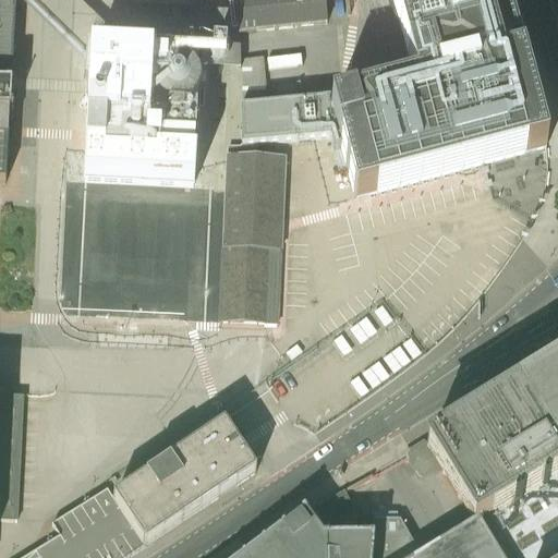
[(0,0),(0,184),(4,185),(11,89),(10,89),(14,0),(0,0)]
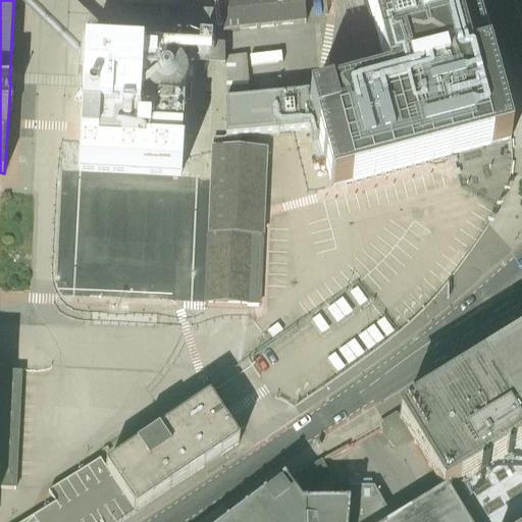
[(302,0),(220,0),(223,33),(305,24),(302,0)]
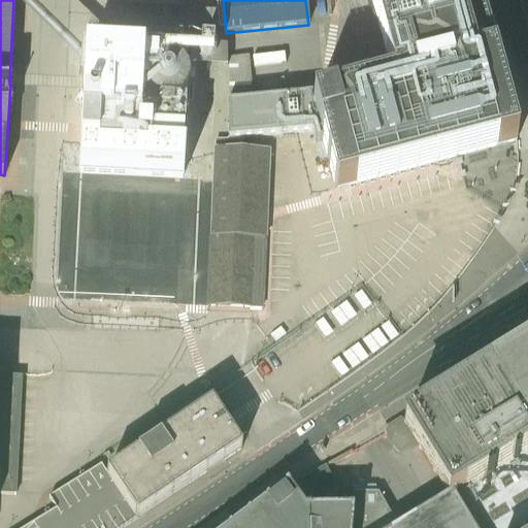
[(517,142),(477,0),(370,0),(393,83),(314,104),(322,134),(336,189),(517,142)]
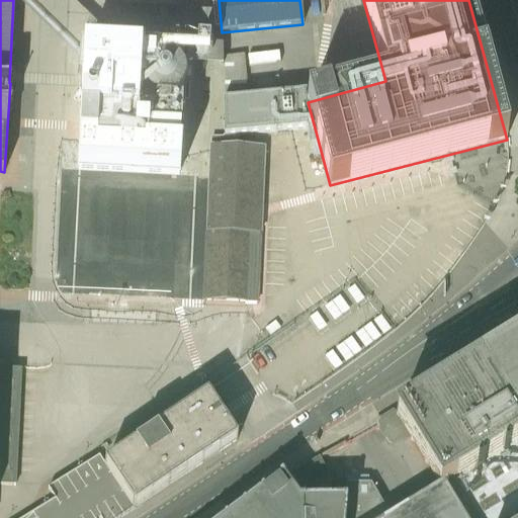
[(186,45),(85,39),(82,89),(73,99),(85,109),(79,116),(79,118),(81,119),(79,145),(180,150),(186,45)]
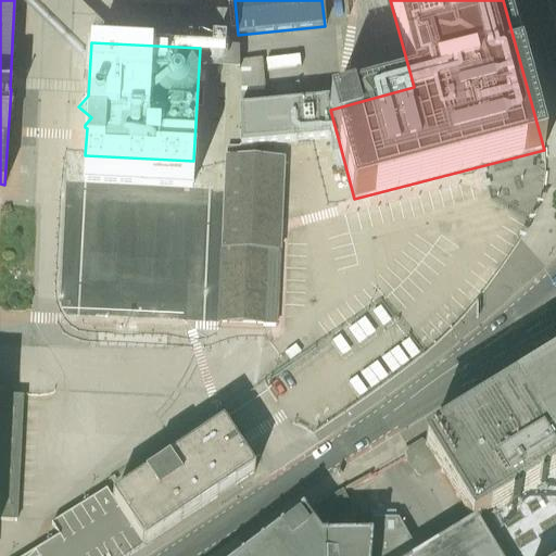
[(328,101),(240,110),(240,148),(255,146),(329,139),(330,143),(339,141),(330,110),(329,111),(328,101)]
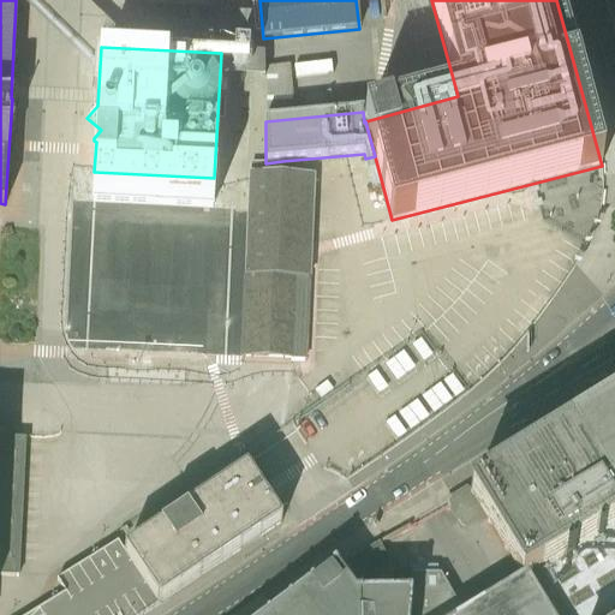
[(282,161),(266,163),(267,165),(251,163),(243,357),(290,359),(290,360),(304,360),(312,178),(281,177),(282,161)]
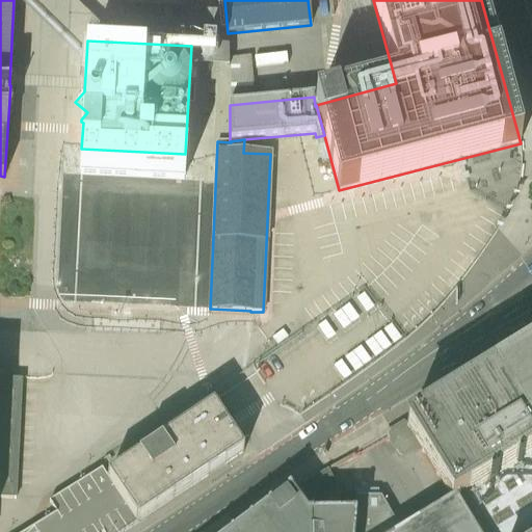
[(191,182),(85,178),(79,301),(186,307),(191,182)]
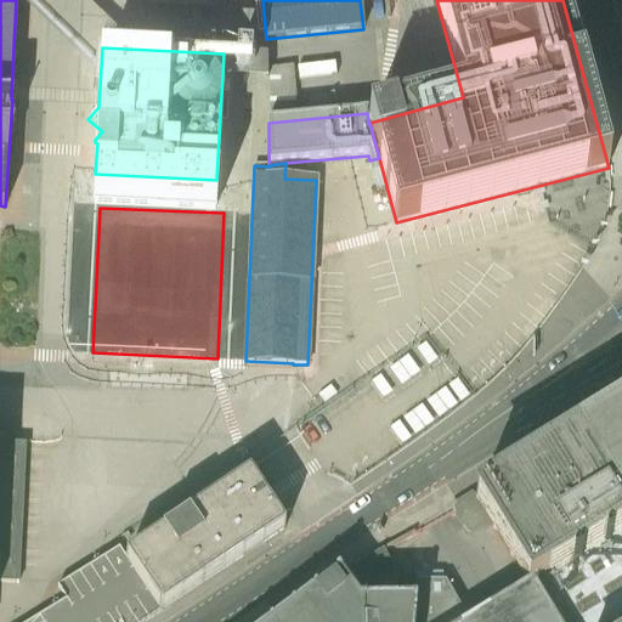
[(621,621),(621,410),(475,501),(529,588),(530,588),(531,588),(552,621),(621,621)]
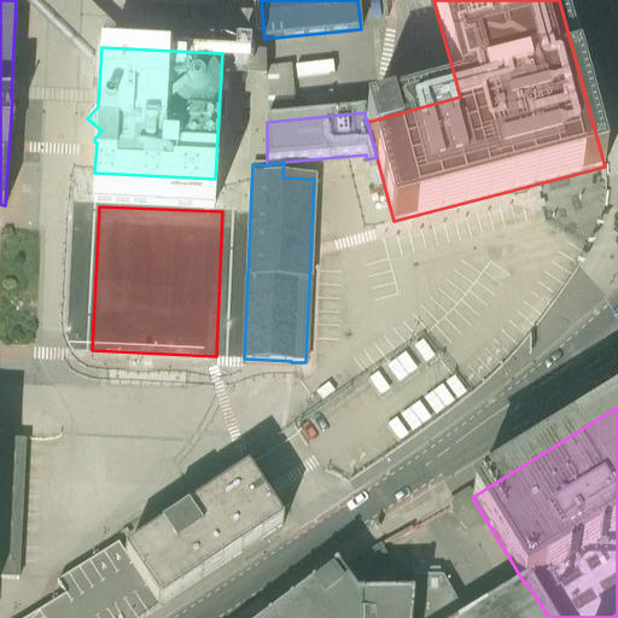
[(24,442),(0,441),(0,578),(18,579),(24,442)]
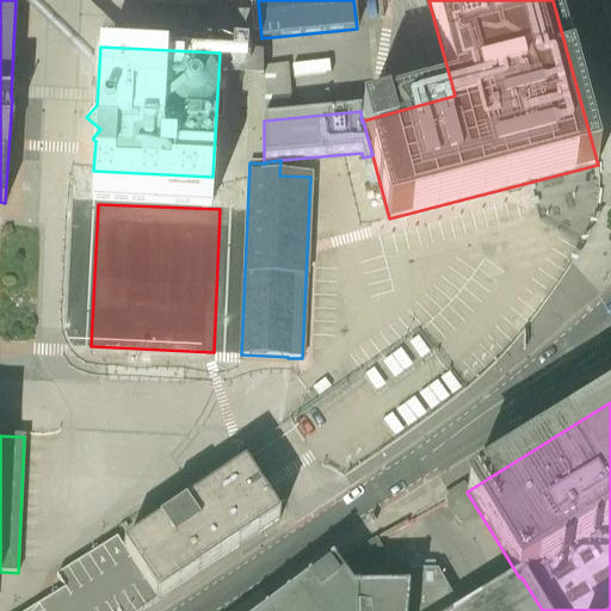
[(245,468),(123,549),(159,602),(279,520),(245,468)]
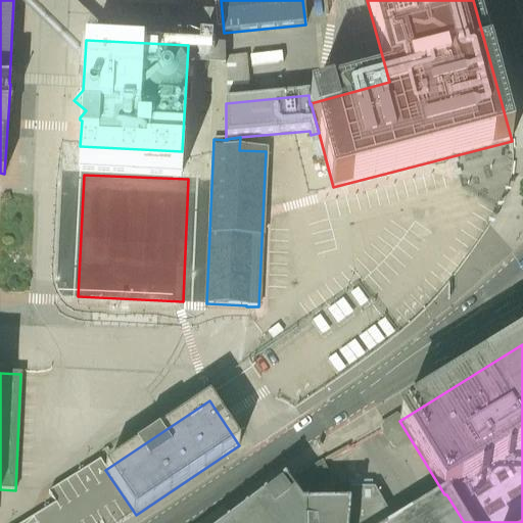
[(336,490),(323,463),(284,483),(295,498),(315,486),(318,490),(336,490)]
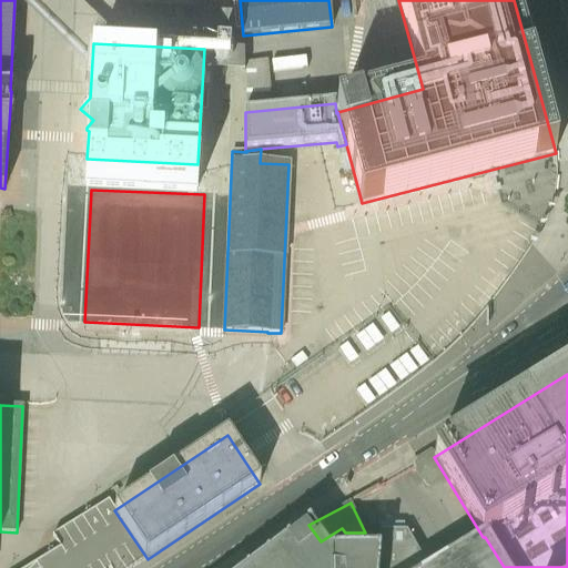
[(308,525),(251,567),(377,567),(379,556),(379,555),(379,551),(328,553),(321,541),(308,525)]
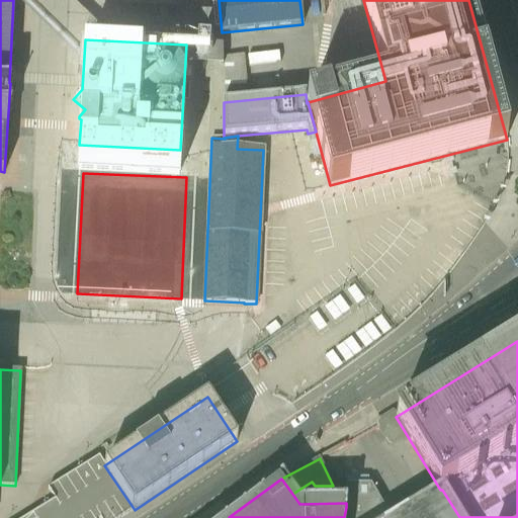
[(371,486),(369,486),(333,486),(315,486),(312,482),(292,494),(299,504),(346,503),(346,506),(346,507),(344,517),(390,517),(371,486)]
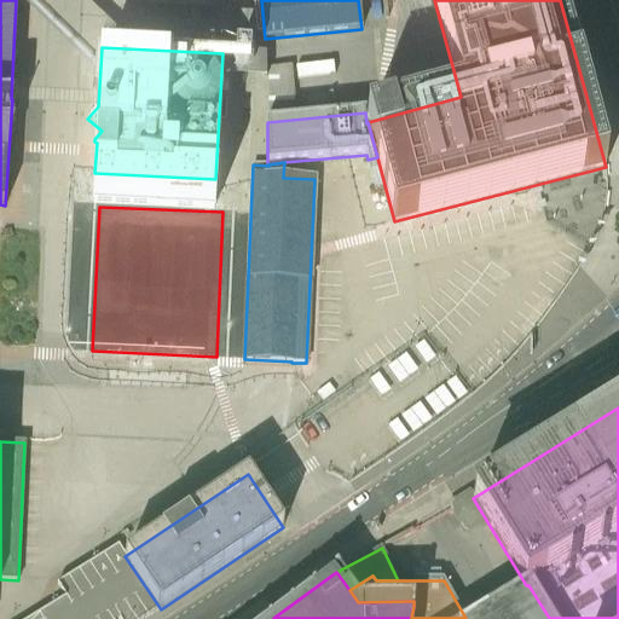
[(526,585),(469,618),(549,618),(528,585),(527,585),(526,585)]
